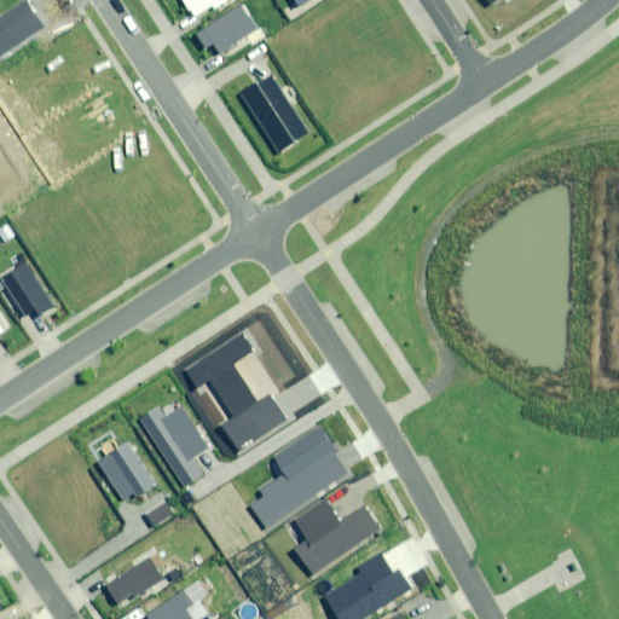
[(27,0),(0,17),(0,55),(44,28),(27,0)]
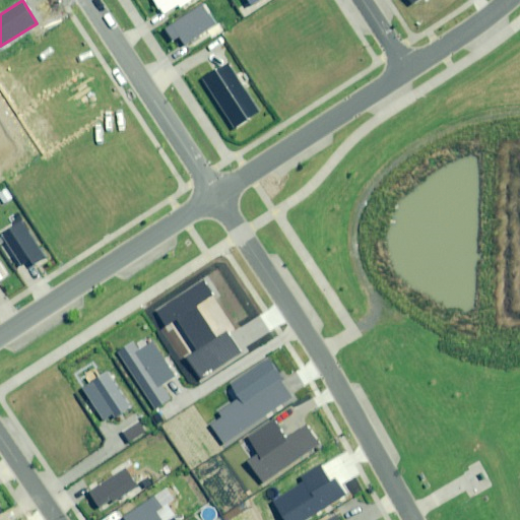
[(153,0),(163,14),(179,4),(180,6),(190,0),(153,0)]
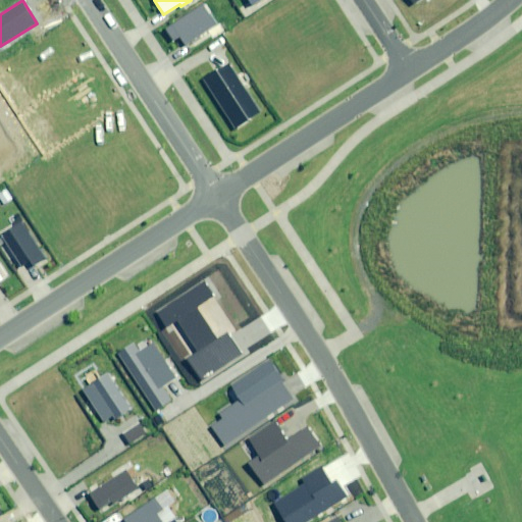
[(215,23),(204,5),(166,30),(173,41),(179,36),(185,43),(215,23)]
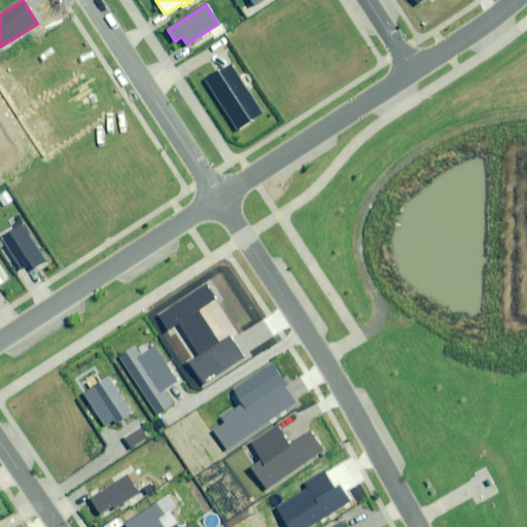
[(230,63),(205,78),(237,128),(261,112),(230,63)]
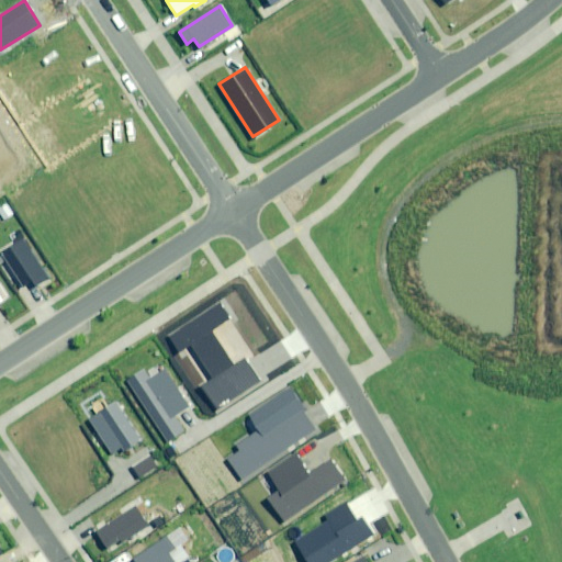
[(48,278),(23,238),(0,251),(0,254),(22,287),(26,283),(31,290),(48,278)]
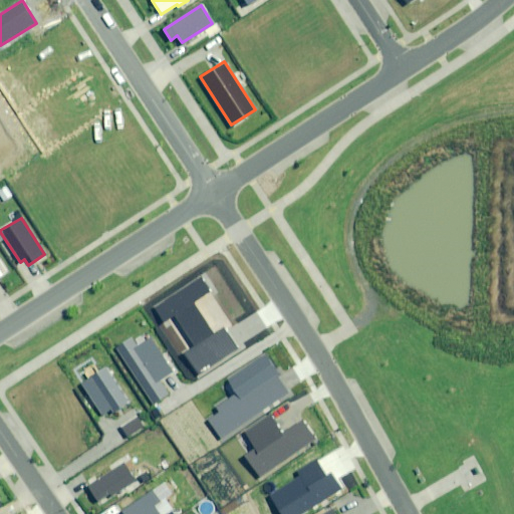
[(200,277),(155,308),(165,323),(175,316),(197,346),(184,355),(197,374),(237,346),(223,327),(214,333),(193,303),(210,291),(200,277)]
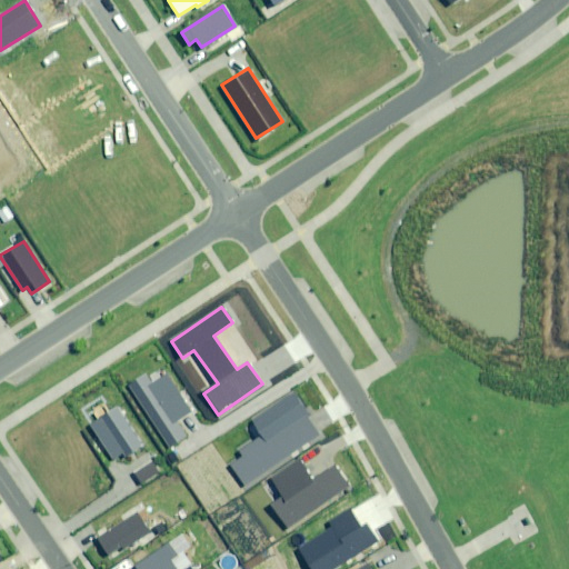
[(145,372),(127,385),(171,446),(188,435),(177,420),(190,411),(166,377),(153,385),(145,372)]
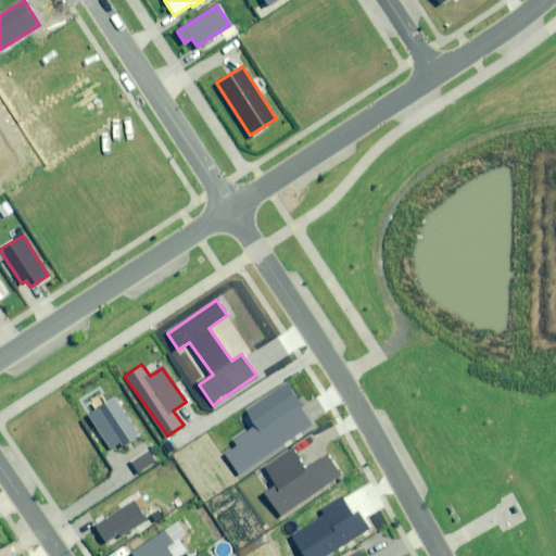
[(224,454),(237,474),(314,420),(288,383),(248,412),(257,425),(235,441),(238,444),(224,454)]
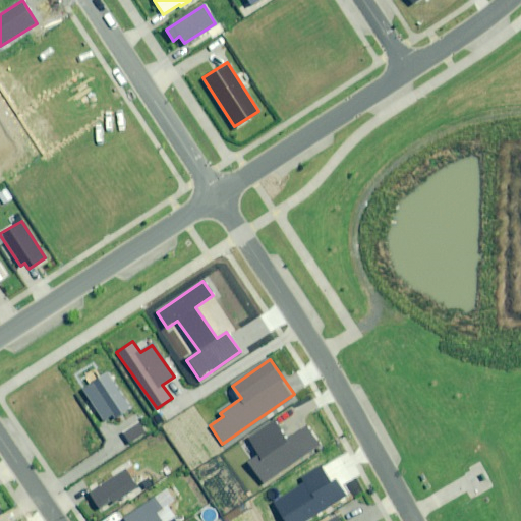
[(105,373),(82,390),(105,420),(112,415),(115,419),(130,408),(105,373)]
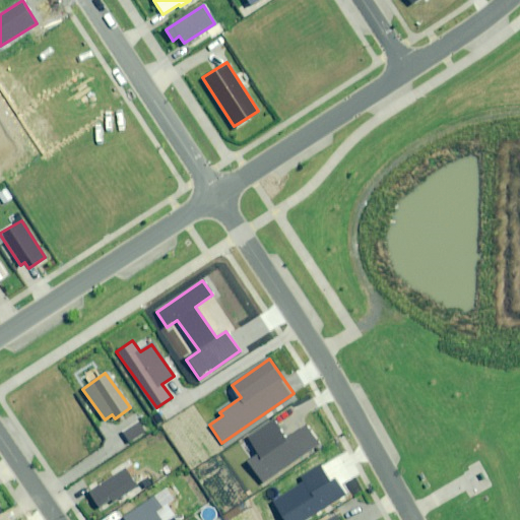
[(248,461),(262,481),(318,443),(305,424),(285,438),(274,421),(250,439),(260,453),(248,461)]
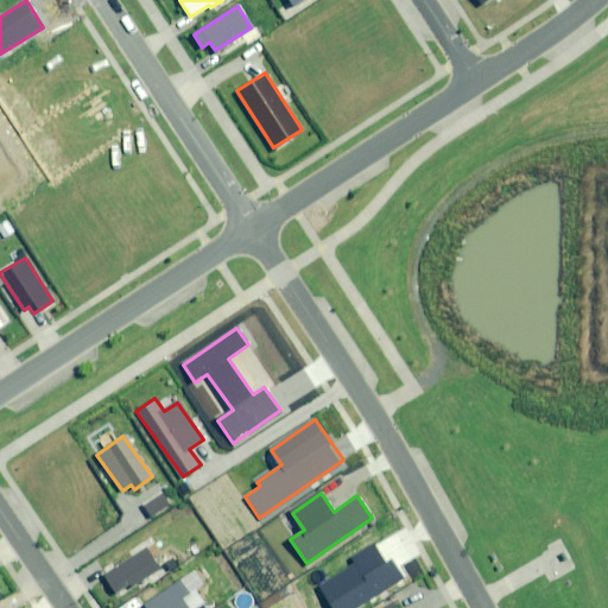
[(320,588),(333,607),(355,607),(404,577),(393,562),(387,565),(374,546),(354,559),(358,563),(320,588)]
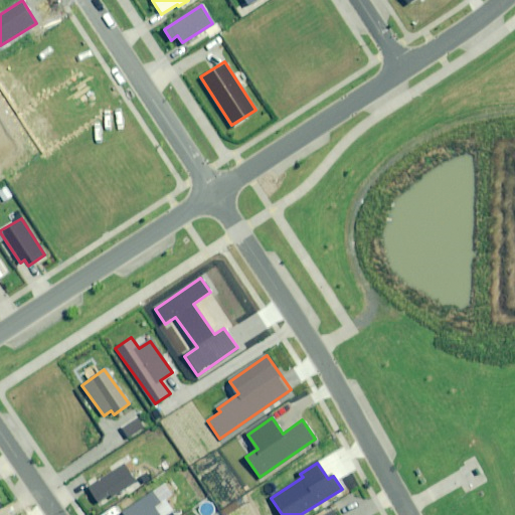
[(125,466),(90,488),(100,503),(135,481),(125,466)]
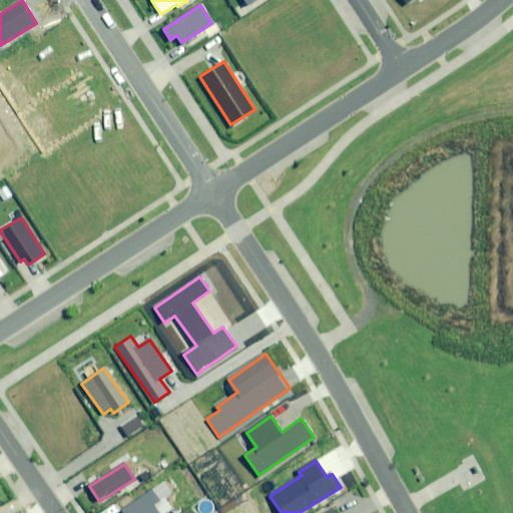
[(152,490),(122,511),(123,512),(158,512),(152,505),(159,501),(152,490)]
